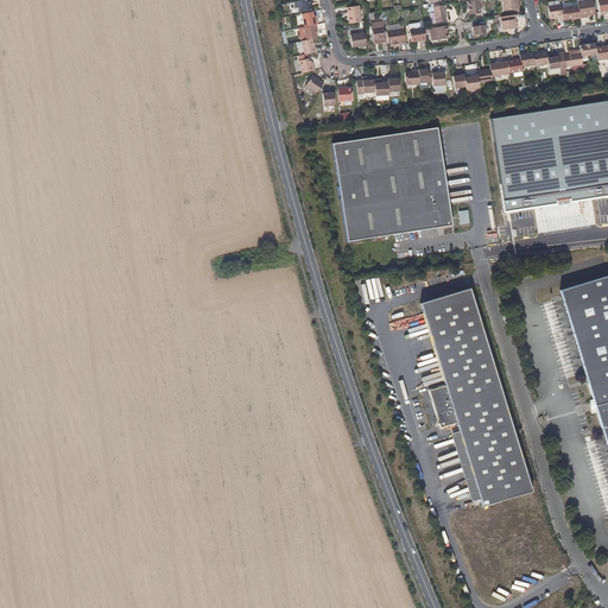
[(310,0),(304,0),(298,1),(302,14),(312,12),(310,0)]
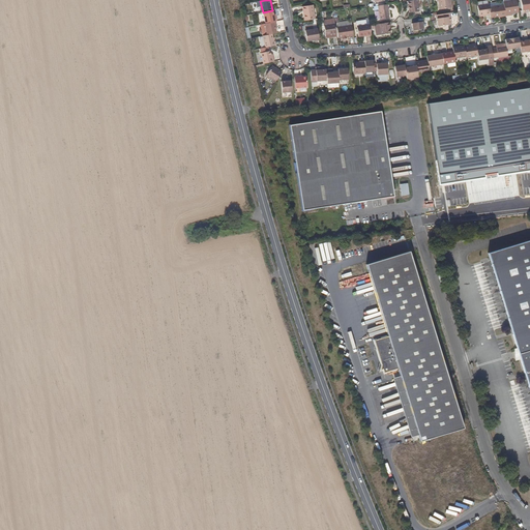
[(418,11),(416,0),(415,0),(407,1),(409,13),(418,11)]
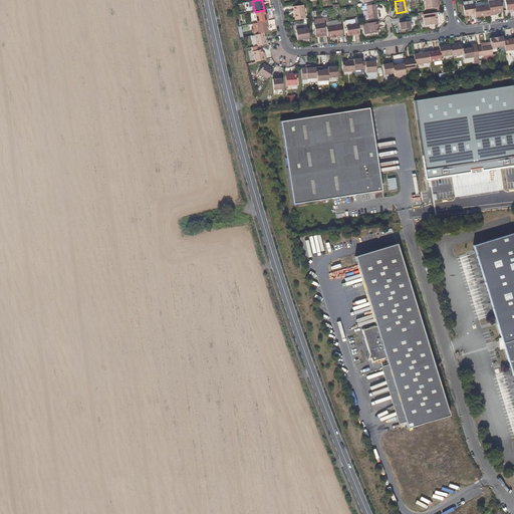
[(437,8),(435,0),(425,0),(427,9),(437,8)]
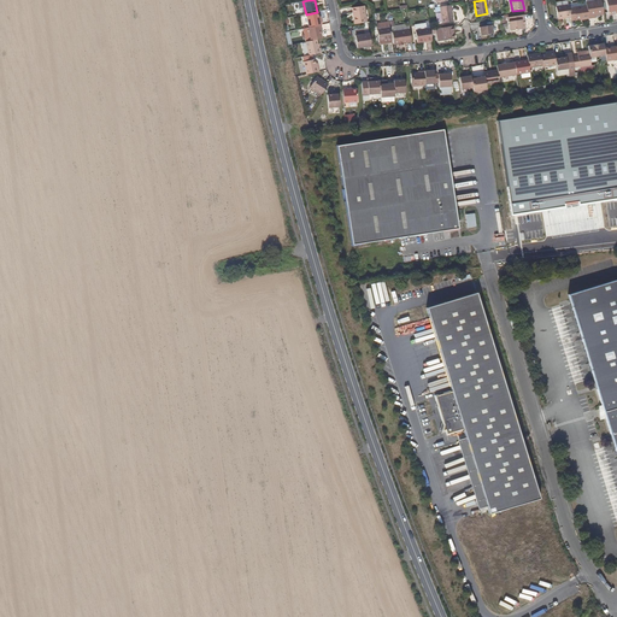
[(586,6),(588,18),(588,19),(593,18),(593,16),(595,16),(604,15),(600,0),(586,3),(586,6)]
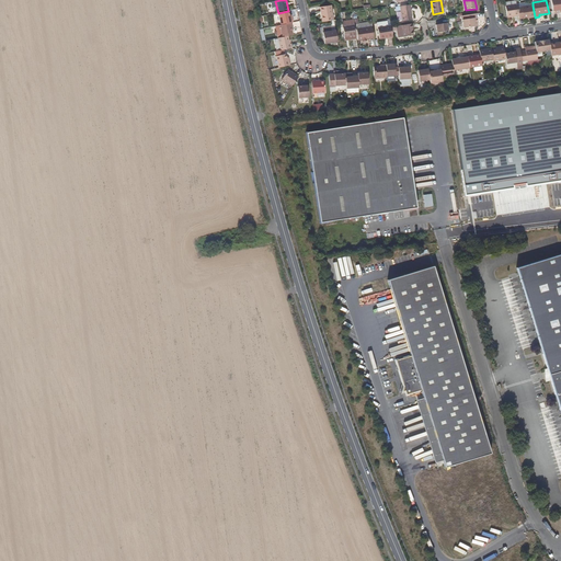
[(558,10),(558,12),(560,11),(560,3),(560,0),(550,0),(551,10),(554,10),(558,10)]
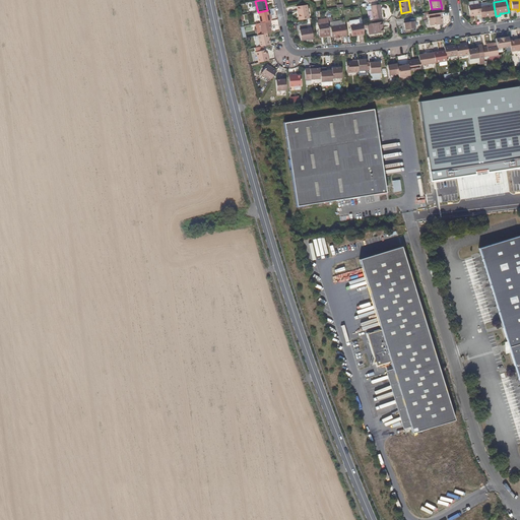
[(373,19),(382,18),(380,4),(371,6),(373,19)]
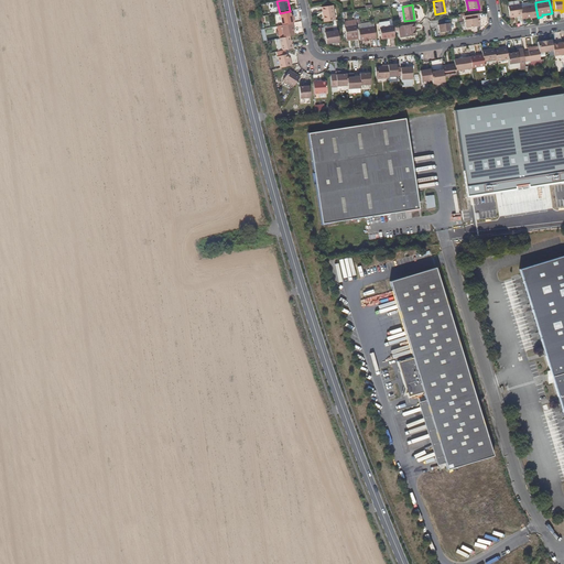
[(517,15),(517,17),(521,17),(520,8),(520,4),(508,7),(510,17),(517,15)]
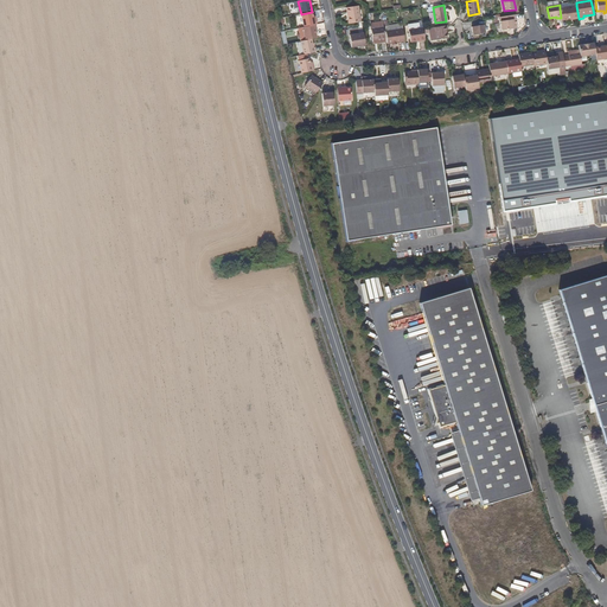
[(358,6),(346,7),(349,24),(360,21),(358,6)]
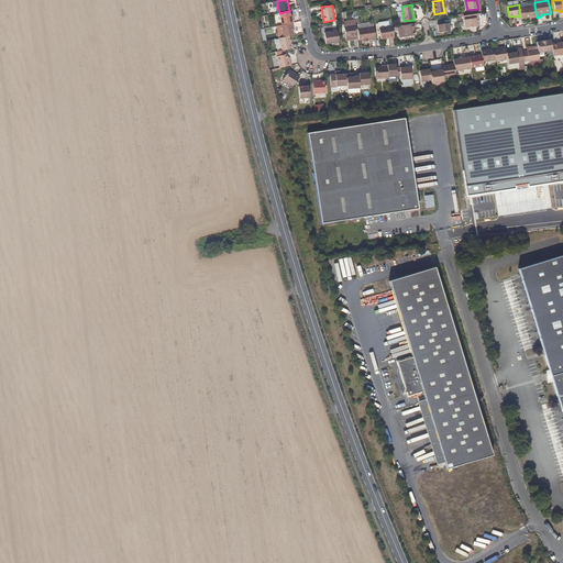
[(530,19),(530,18),(537,17),(534,6),(519,8),(520,17),(521,19),(525,19),(530,19)]
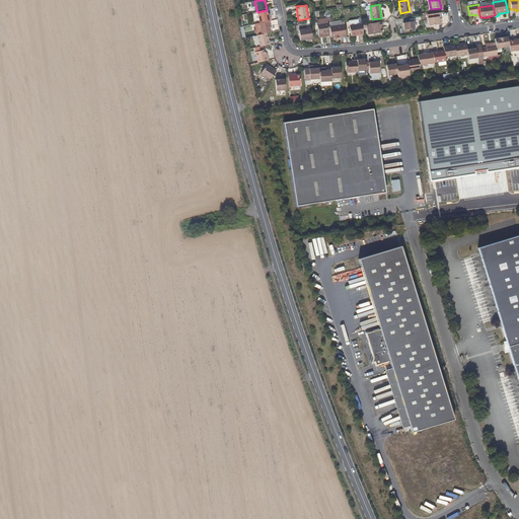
[(268,14),(267,10),(257,12),(260,23),(269,21),(271,21),(271,17),(269,18),(268,14)]
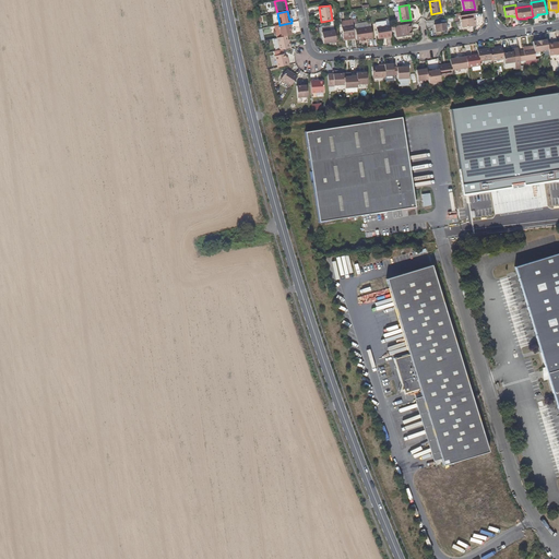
[(473,26),(472,14),(460,16),(462,28),(473,26)]
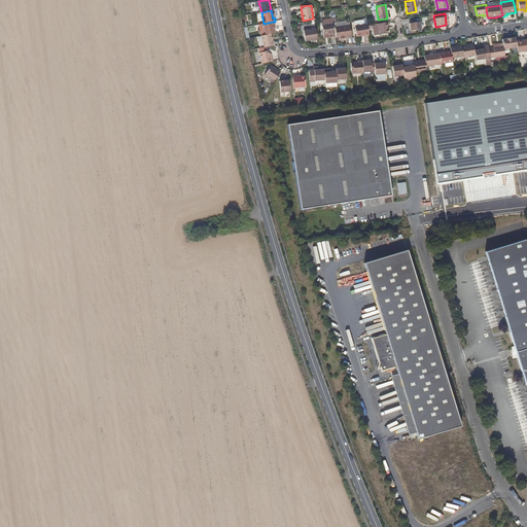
[(264,24),(262,24),(266,35),(271,34),(275,33),(273,22),(264,24)]
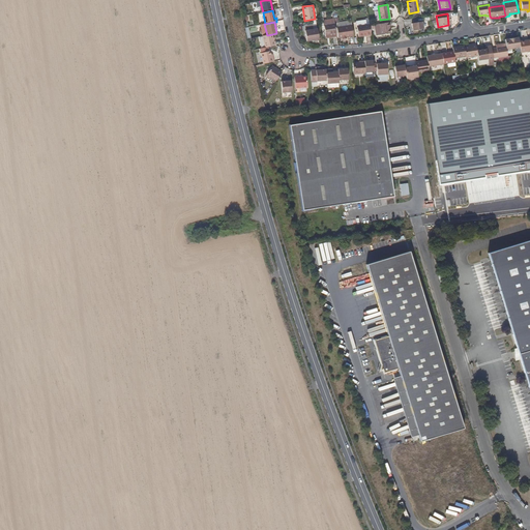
[(389,27),(391,27),(390,22),(379,24),(381,35),(390,34),(389,27)]
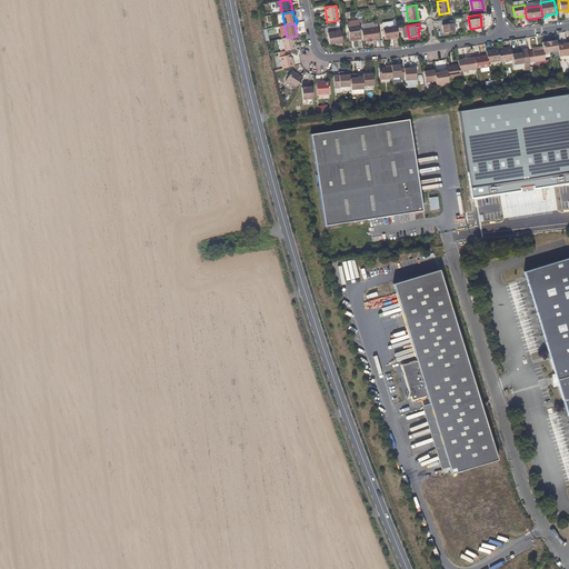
[(455,31),(453,23),(441,26),(442,33),(455,31)]
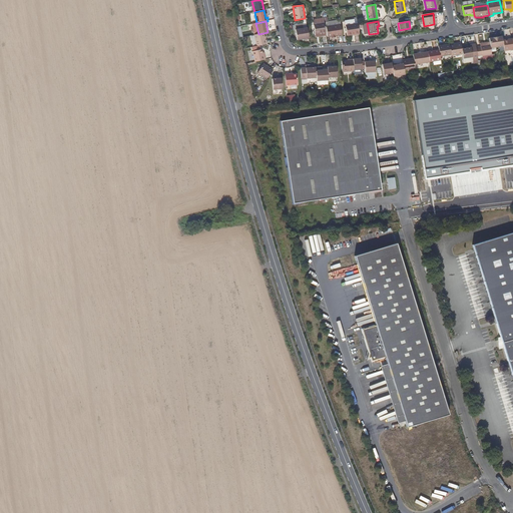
[(315,34),(326,32),(324,23),(314,25),(315,34)]
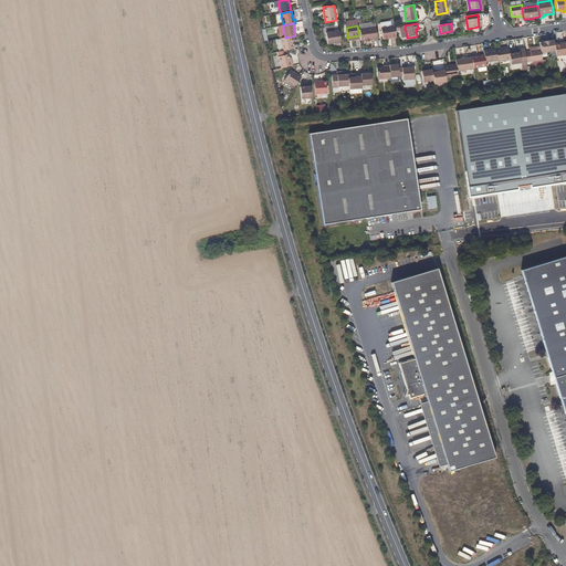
[(380,29),(383,40),(396,38),(394,28),(394,25),(380,29)]
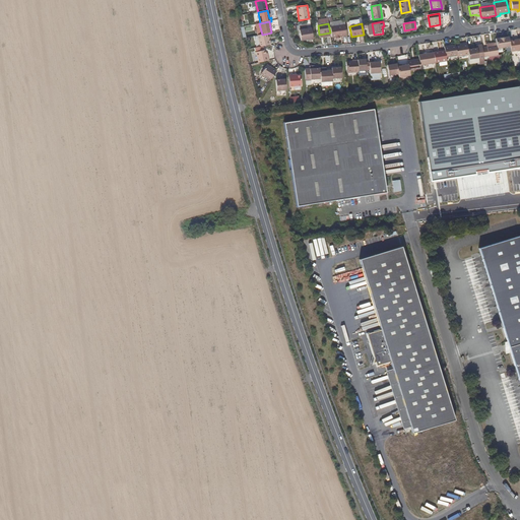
[(336,37),(339,37),(346,36),(345,24),(330,27),(332,38),(336,37)]
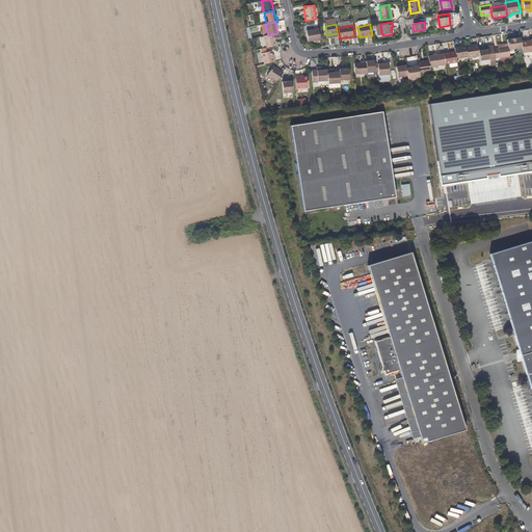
[(306,31),(308,42),(320,40),(318,29),(306,31)]
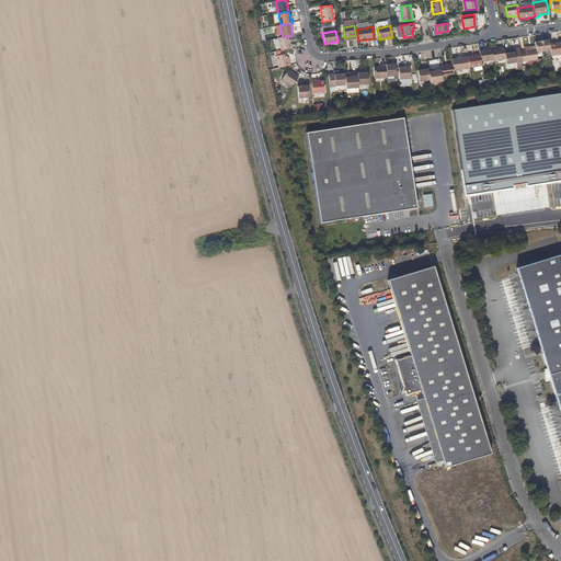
[(283,37),(277,38),(279,50),(292,48),(290,44),(289,44),(288,36),(283,37)]
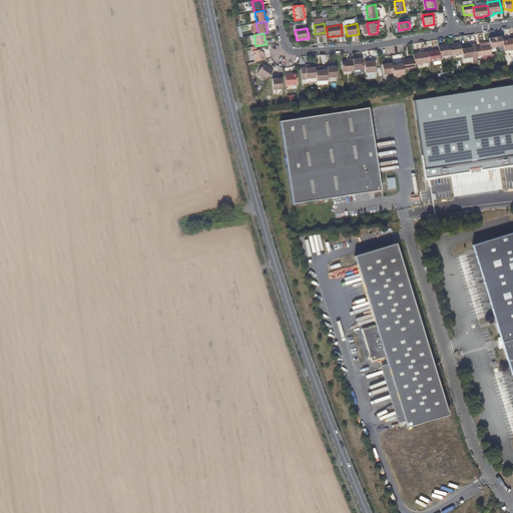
[(490,44),(491,48),(503,47),(502,40),(502,36),(489,38),(490,44)]
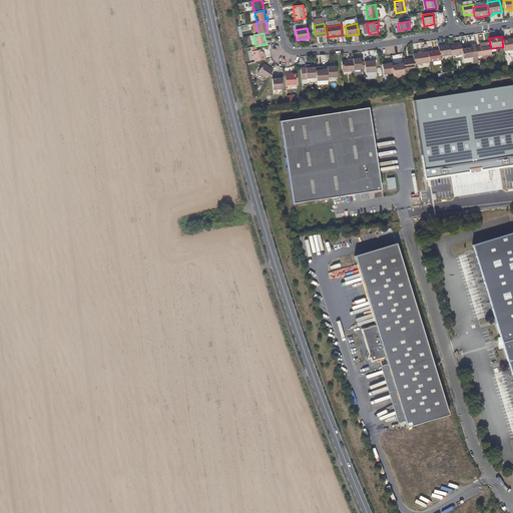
[(512,48),(512,37),(502,40),(503,47),(504,50),(512,48)]
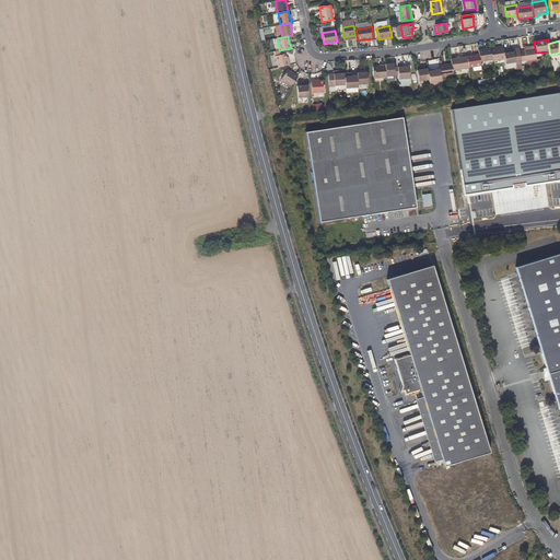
[(499,49),(496,49),(490,50),(492,60),(492,61),(504,59),(503,54),(502,47),(499,47),(499,49)]
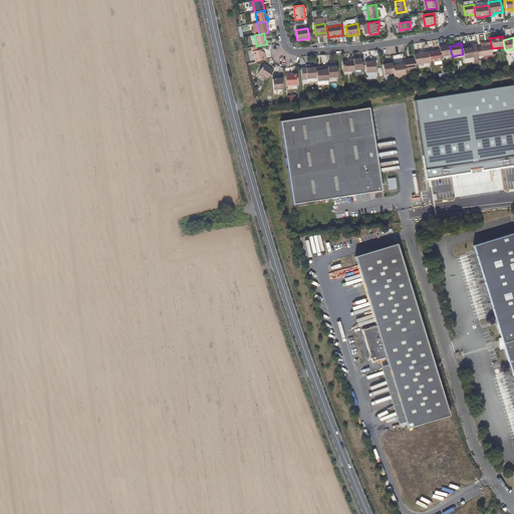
[(450,44),(439,46),(440,50),(441,57),(452,55),(450,46),(450,44)]
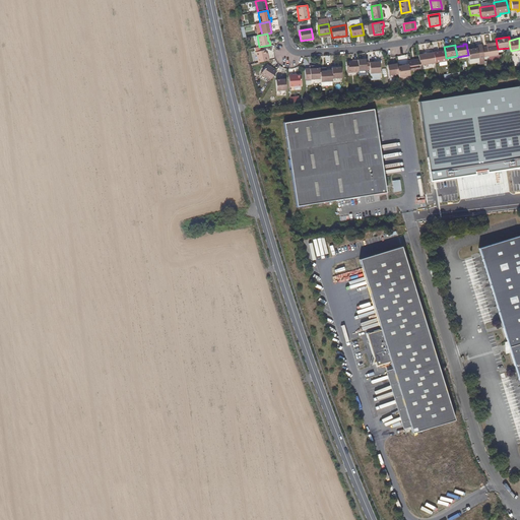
[(486,47),(488,56),(488,57),(498,55),(498,49),(497,45),(486,47)]
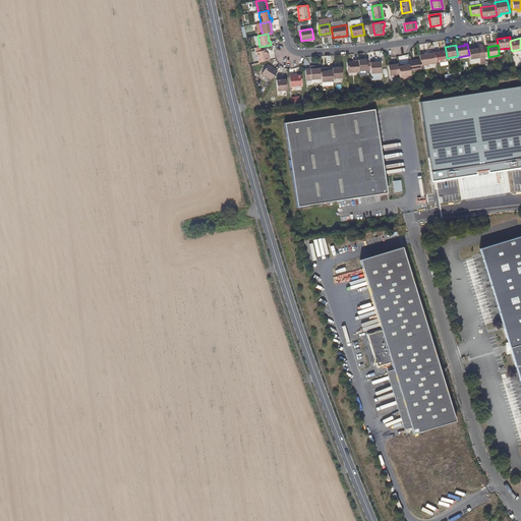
[(479,58),(478,49),(472,49),(468,50),(469,55),(470,59),(479,58)]
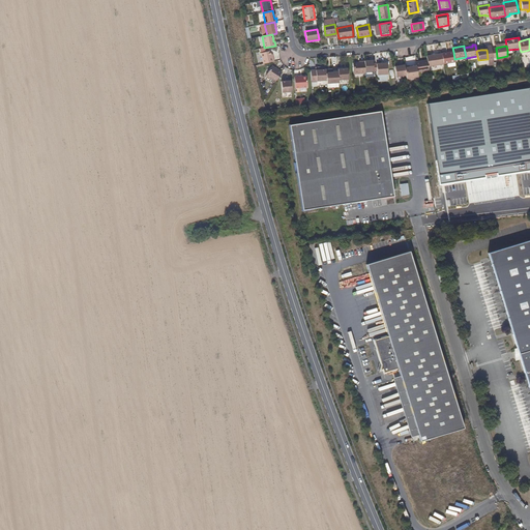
[(270,52),(261,54),(263,64),(273,61),(273,58),(271,58),(270,55),(270,52)]
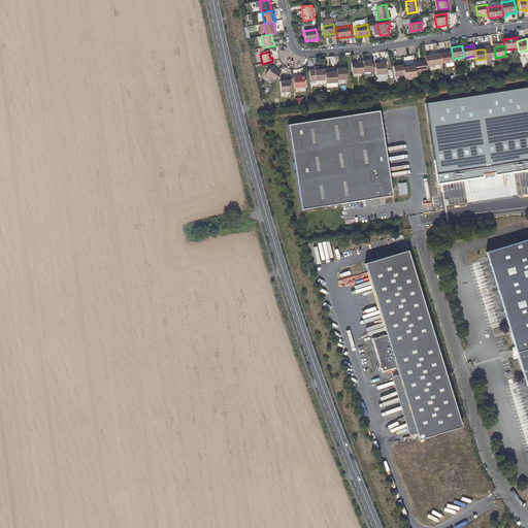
[(439,54),(441,64),(453,62),(453,59),(452,52),(439,54)]
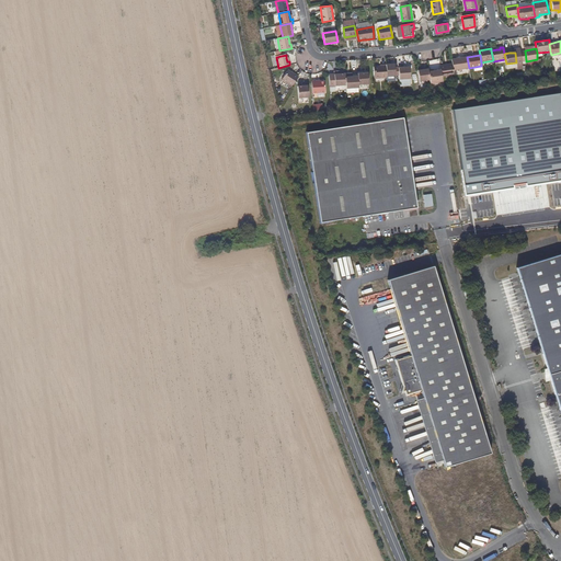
[(467,57),(451,59),(451,64),(453,71),(469,68),(467,57)]
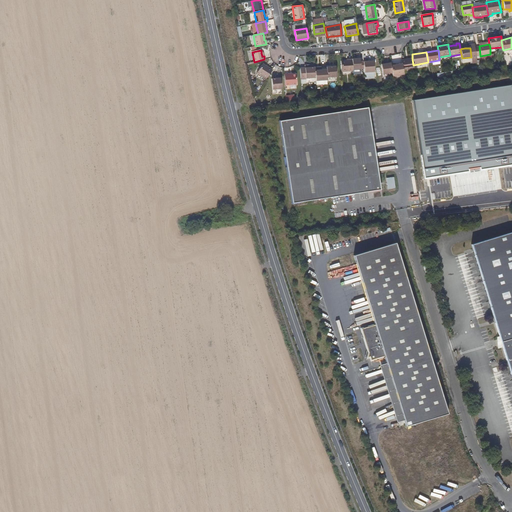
[(360,69),(360,62),(360,58),(352,59),(353,70),(360,69)]
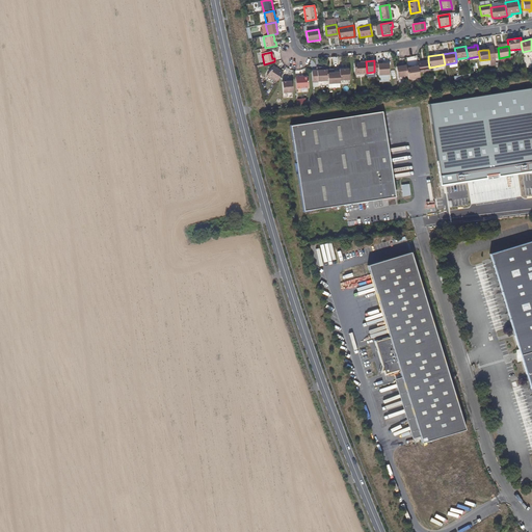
[(428,60),(417,62),(418,67),(419,73),(430,71),(429,68),(428,60)]
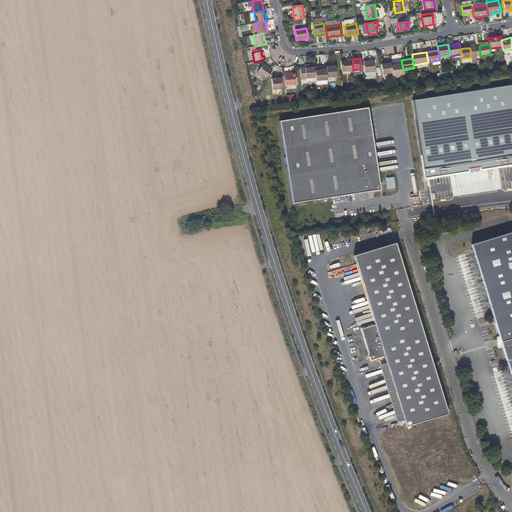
[(346,61),(341,61),(342,72),(352,71),(353,70),(352,59),(348,59),(348,60),(346,61)]
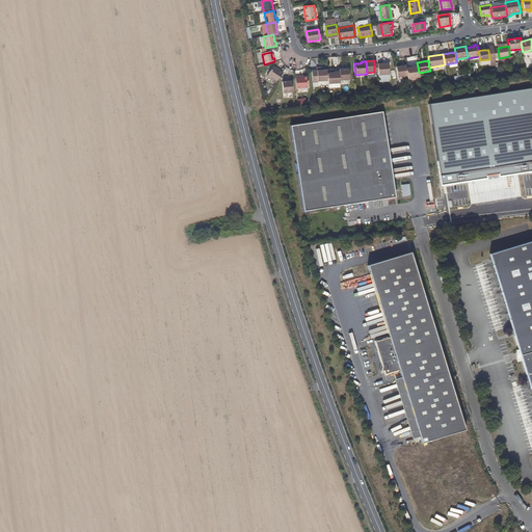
[(377,63),(378,72),(378,76),(389,75),(388,63),(381,63),(381,62),(377,62),(377,63)]
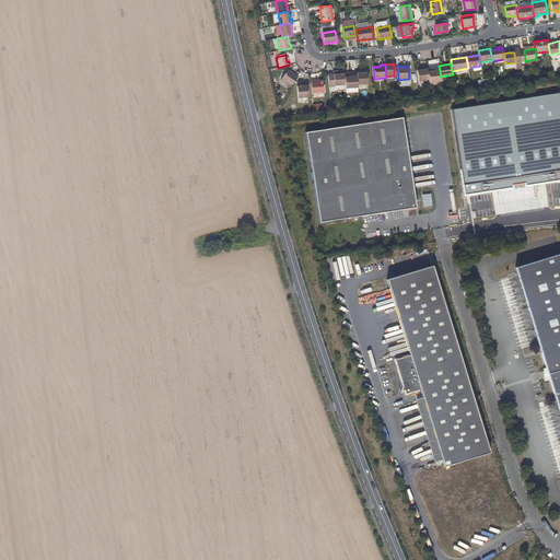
[(421,70),(415,70),(417,82),(429,80),(428,72),(427,68),(423,68),(423,69),(421,70)]
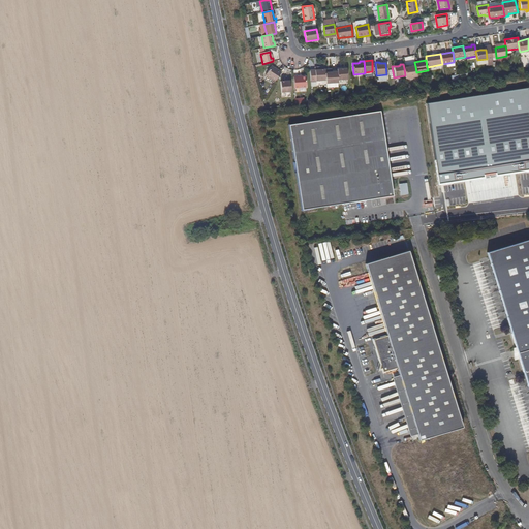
[(271,66),(266,75),(275,82),(281,72),(271,66)]
